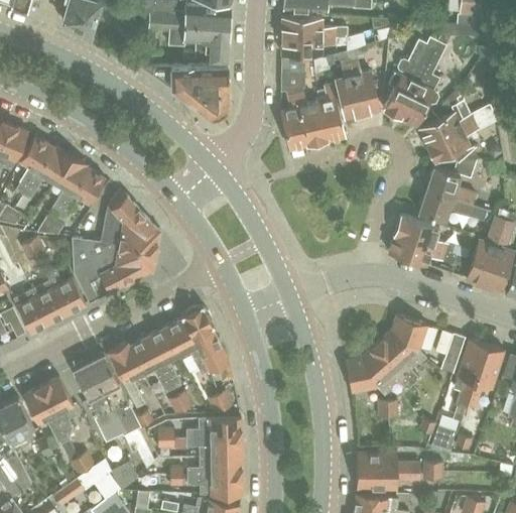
[(65,0),(69,1),(62,20),(77,27),(77,31),(84,34),(87,32),(91,34),(96,17),(109,21),(113,6),(101,3),(101,1),(98,0),(65,0)]
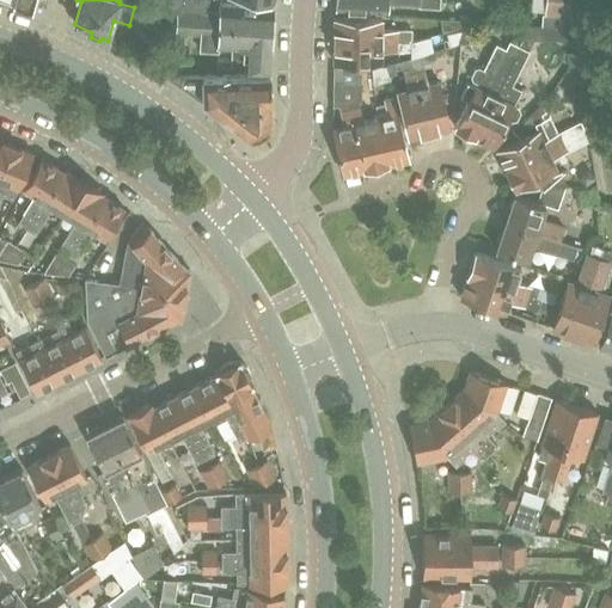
[(271,30),(271,10),(220,6),(219,16),(203,16),(203,7),(209,7),(210,1),(199,0),(140,0),(139,0),(138,6),(140,8),(140,14),(154,16),(158,17),(158,23),(169,24),(176,24),(271,30)]
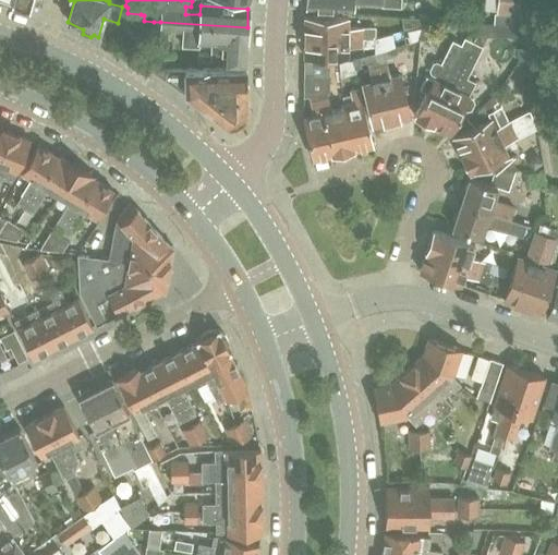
[(307,0),(307,9),(353,12),(353,1),(383,2),(381,8),(400,9),(400,0),(307,0)]
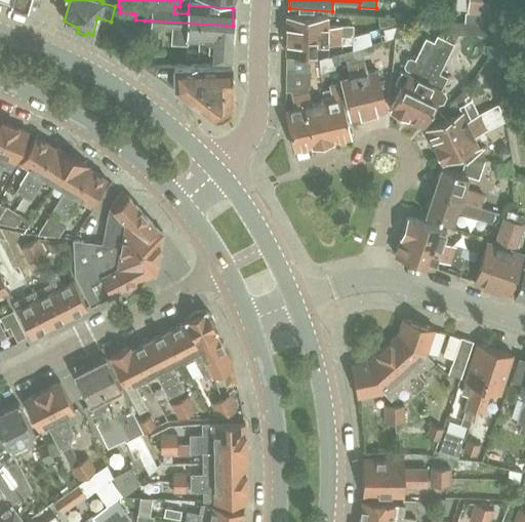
[(489,12),(487,0),(468,0),(468,14),(465,14),(463,26),(490,27),(489,12)]
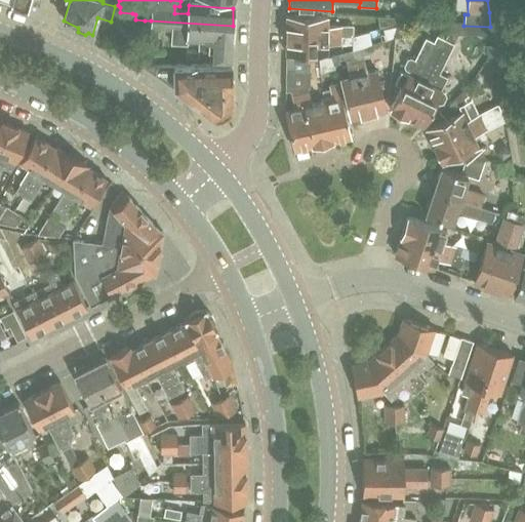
[(287,18),(287,36),(353,37),(353,28),(327,28),(327,18),(287,18)]
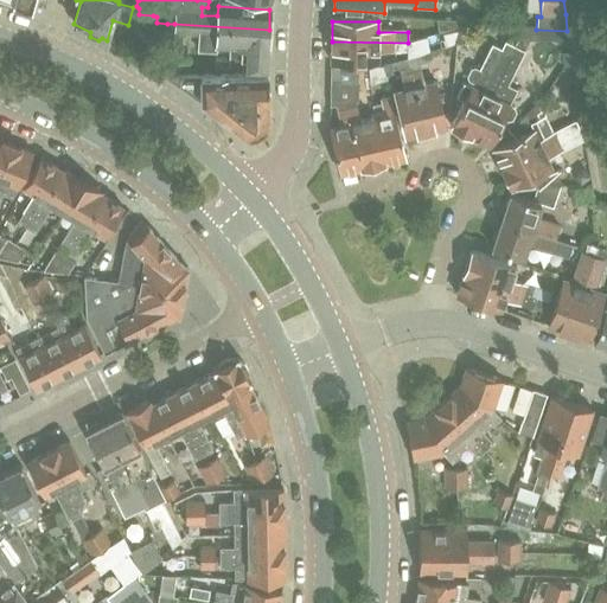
[(439,34),(459,30),(457,21),(435,21),(439,34)]
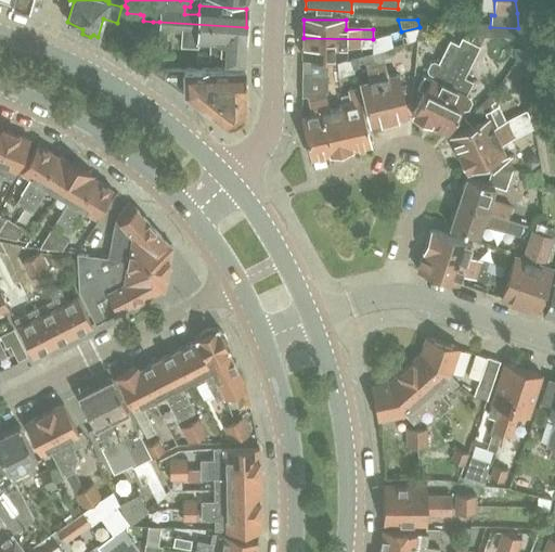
[(245,48),(246,27),(159,22),(159,33),(181,35),(180,48),(196,49),(196,43),(227,46),(224,63),(243,65),(245,48)]
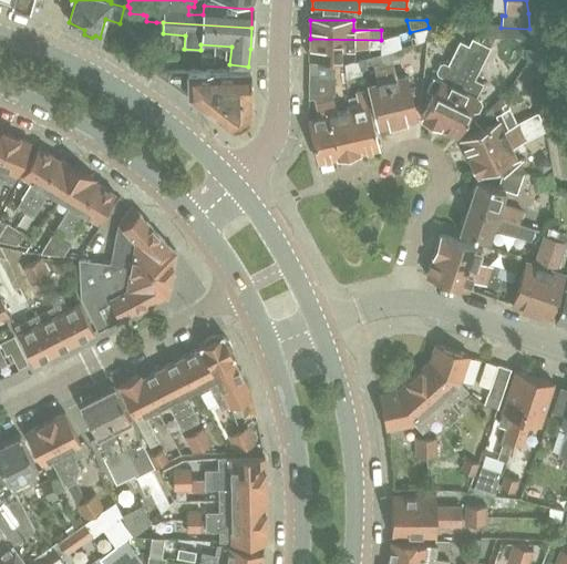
[(426,31),(413,33),(416,45),(424,44),(426,31)]
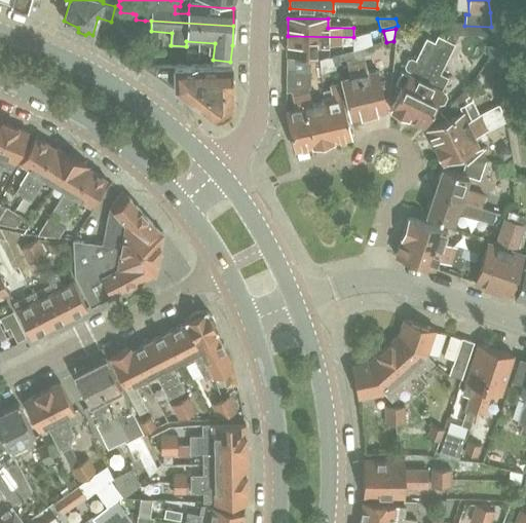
[(353,37),(288,36),(287,55),(327,55),(328,45),(353,46),(353,37)]
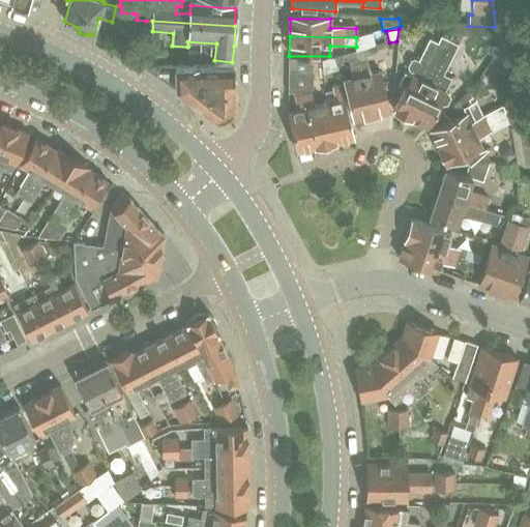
[(414,70),(410,79),(405,77),(400,88),(405,90),(393,113),(410,120),(449,42),(440,38),(436,46),(428,41),(419,60),(415,58),(413,59),(409,66),(410,69),(414,70)]
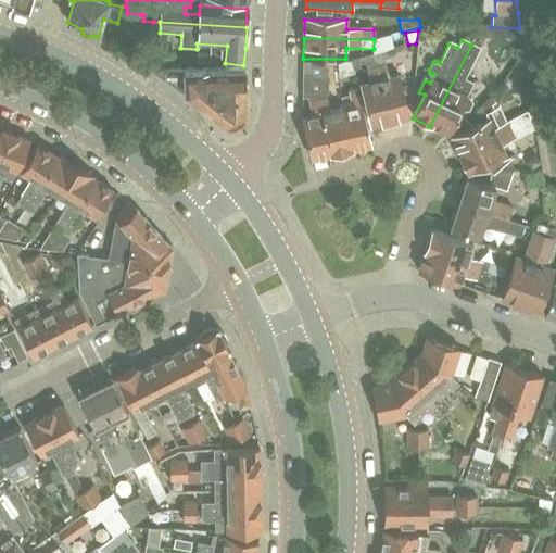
[(471,45),(430,126),(447,135),(459,110),(464,112),(469,112),(474,103),(470,99),(466,97),(472,84),(466,80),(482,50),(471,45)]
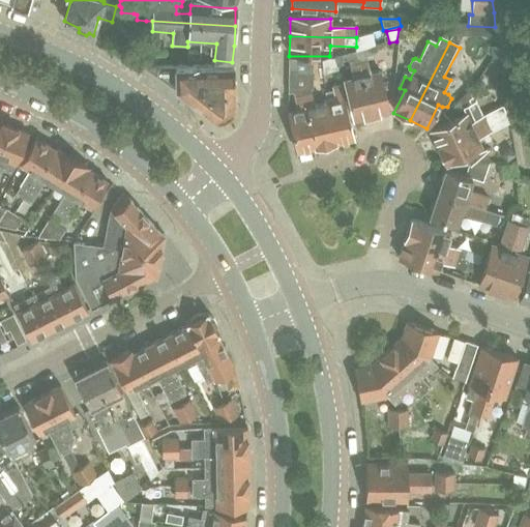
[(356,52),(357,58),(371,116),(388,112),(379,72),(371,76),(365,57),(373,55),(372,48),(356,52)]
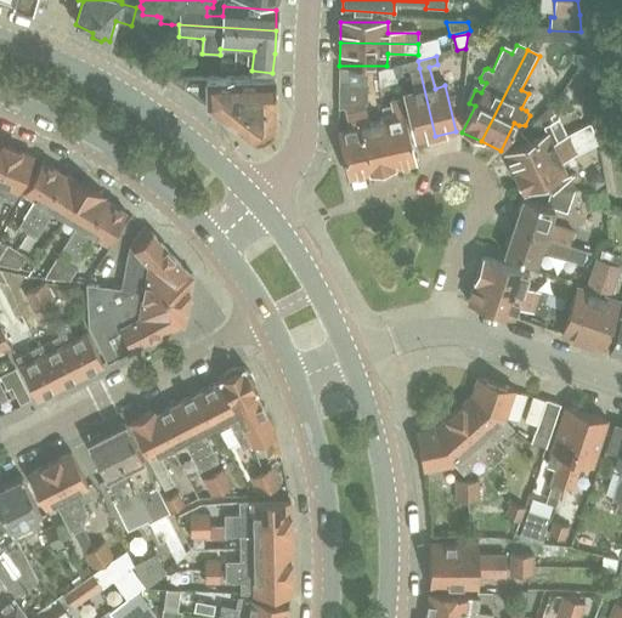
[(435,136),(419,68),(418,61),(393,68),(395,80),(403,79),(402,73),(408,72),(414,94),(403,96),(414,141),(435,136)]
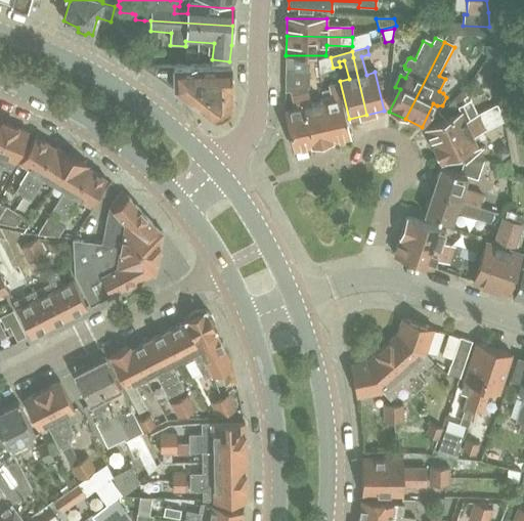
[(334,72),(333,68),(331,57),(318,60),(320,75),(334,72)]
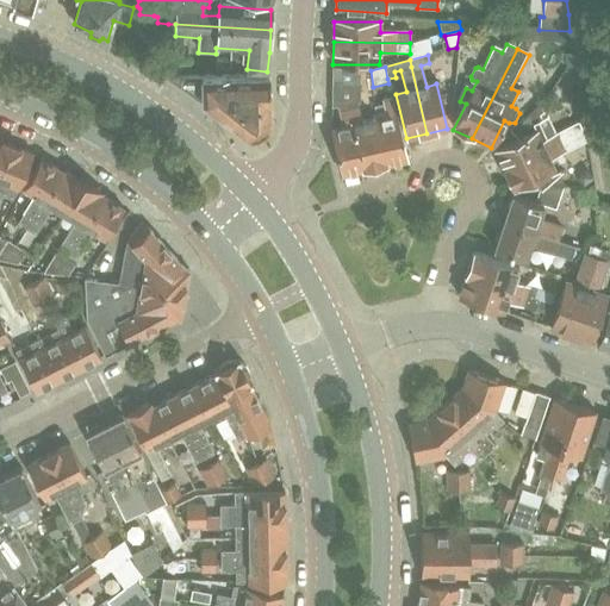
[(332,69),(332,87),(347,87),(346,105),(362,172),(385,167),(374,120),(360,123),(356,102),(359,102),(360,87),(361,69),(332,69)]
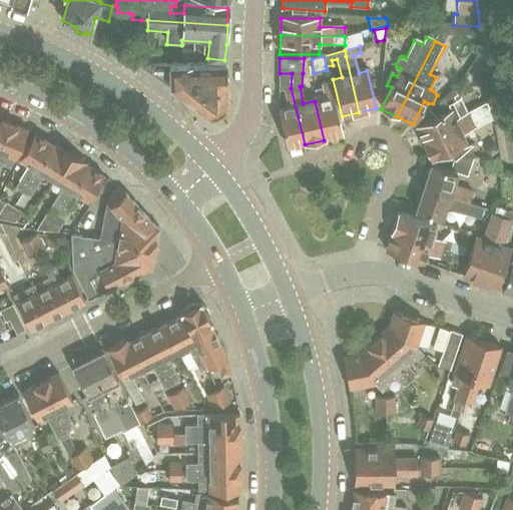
[(226,64),(141,66),(164,81),(187,100),(203,112),(214,115),(222,111),(226,106),(227,98),(226,64)]
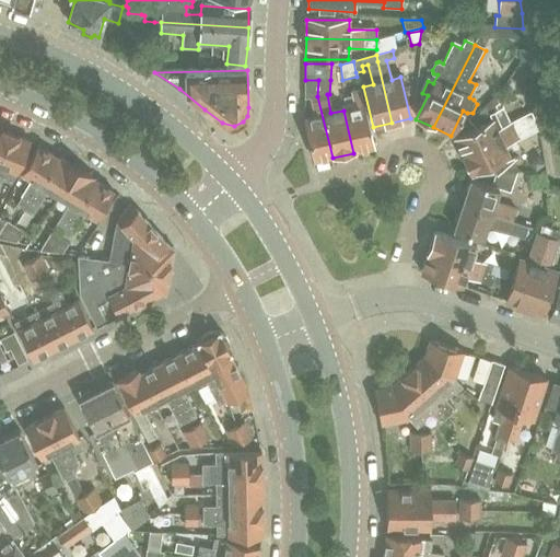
[(313,117),(304,119),(314,162),(333,158),(317,96),(318,80),(305,80),(304,99),(304,113),(312,111),(313,117)]
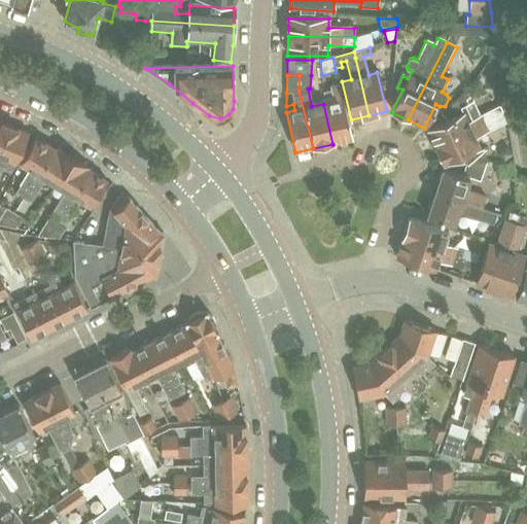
[(323,104),(332,144),(352,139),(339,86),(329,89),(329,91),(322,93),(323,104)]
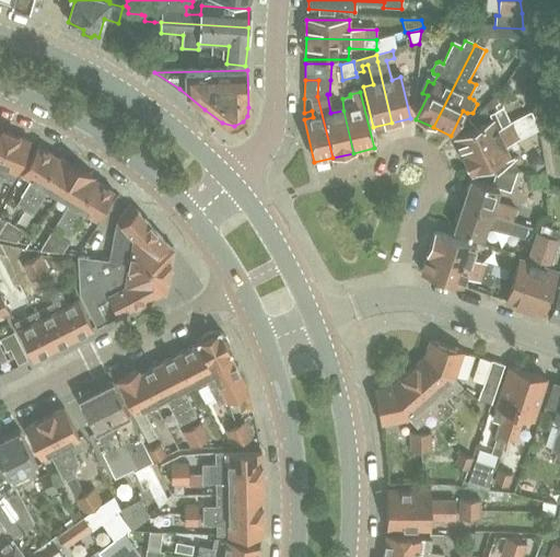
[(463,157),(537,123),(538,122),(537,113),(511,124),(503,107),(489,114),(492,122),(454,139),(463,157)]
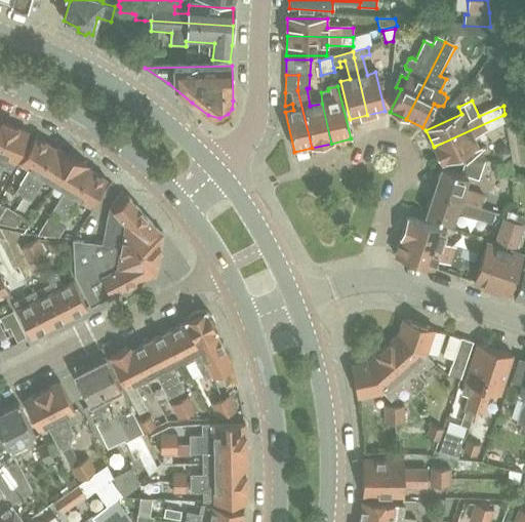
[(506,124),(503,115),(434,147),(441,164),(478,147),(474,137),(486,132),(506,124)]
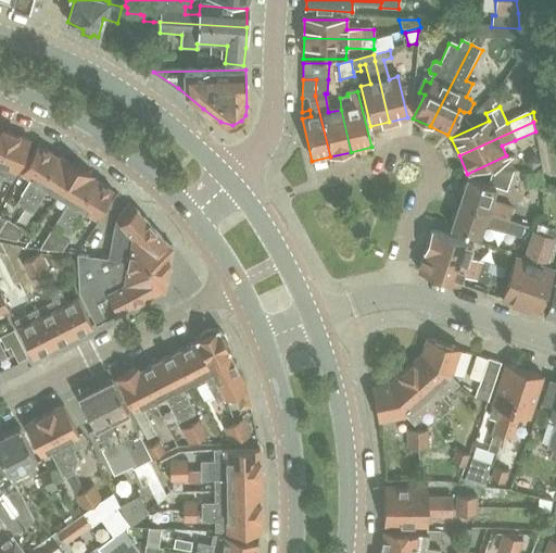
[(0,160),(11,135),(0,130),(0,160)]
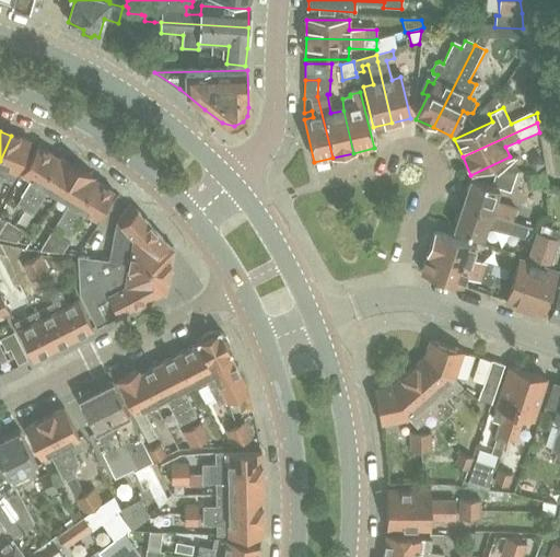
[(0,186),(2,181),(11,185),(16,175),(30,143),(11,136),(0,161),(0,186)]
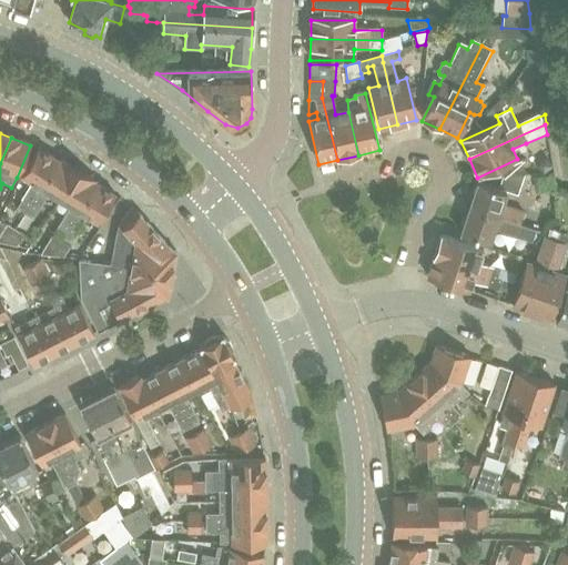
[(17,210),(26,215),(57,162),(38,150),(21,178),(32,184),(17,210)]
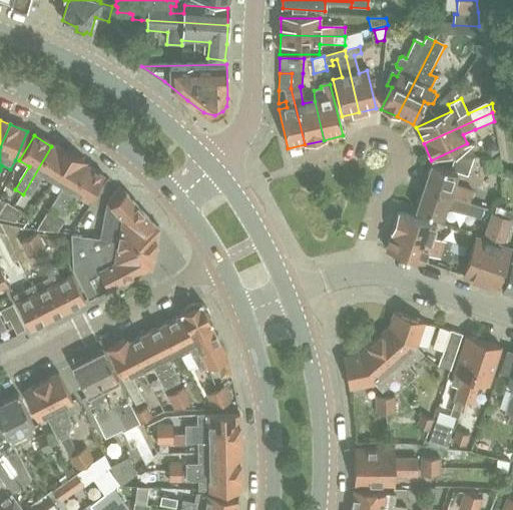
[(44,176),(53,181),(69,155),(52,144),(51,146),(23,194),(30,198),(44,176)]
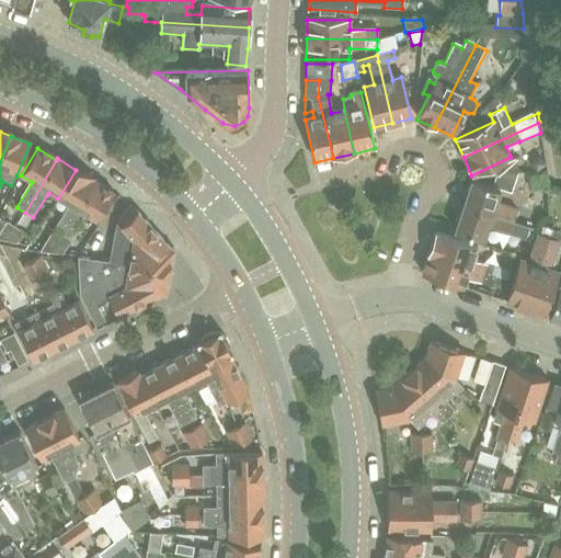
[(496,175),(517,174),(518,171),(513,160),(494,169),(496,175)]
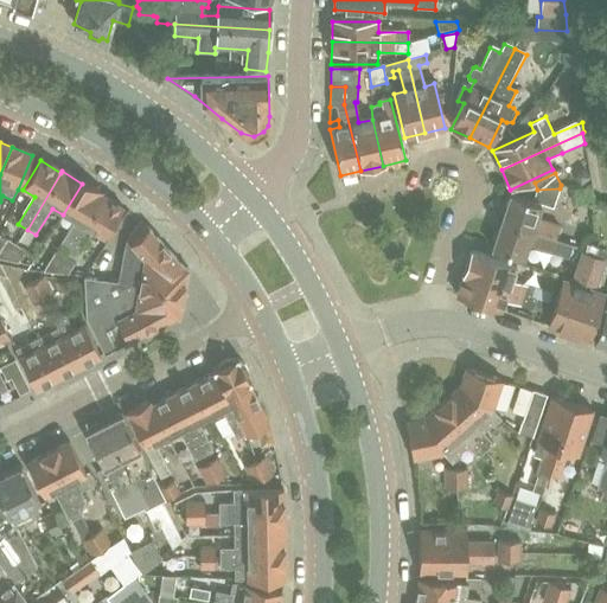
[(66,255),(69,251),(102,197),(103,196),(82,184),(63,215),(75,223),(58,249),(66,255)]
